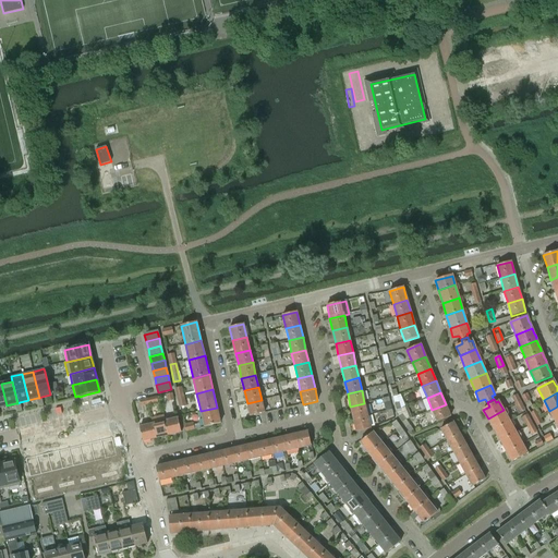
[(265,413),(262,400),(247,403),(250,416),(265,413)]
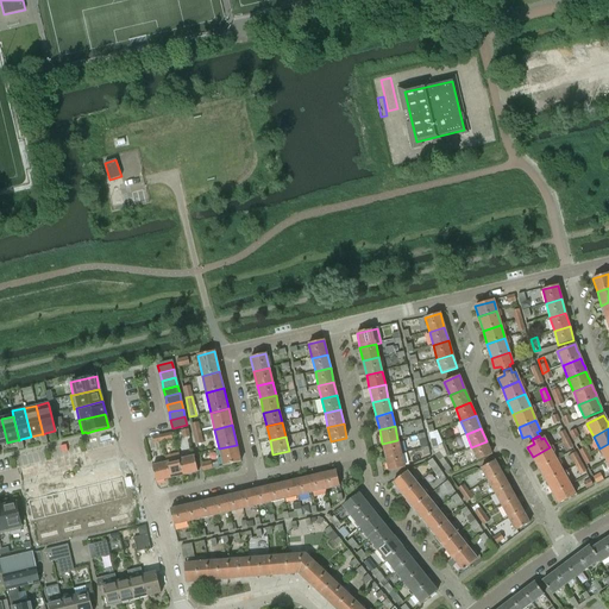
[(385,457),(401,453),(397,440),(382,444),(385,457)]
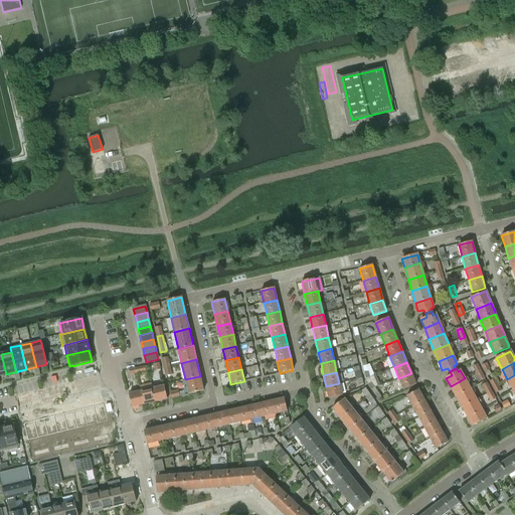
[(411,373),(398,378),(403,389),(415,384),(411,373)]
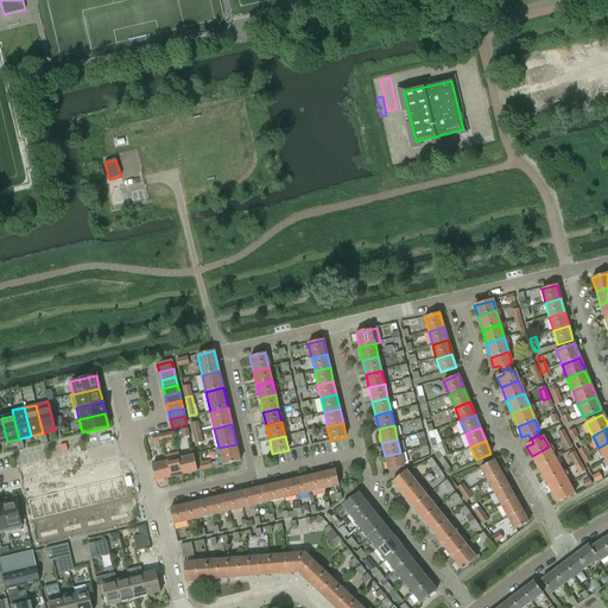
[(236,444),(219,448),(223,466),(240,461),(236,444)]
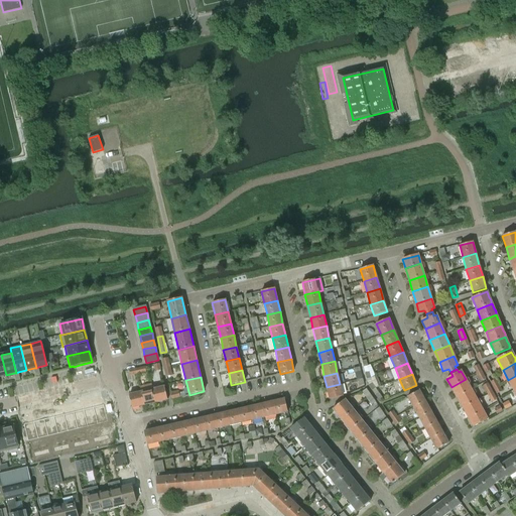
[(452,387),(457,397),(471,389),(466,379),(452,387)]
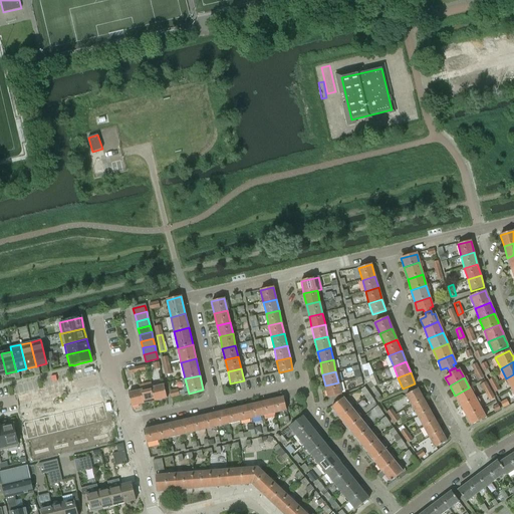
[(486,393),(490,390),(486,381),(481,384),(486,393)]
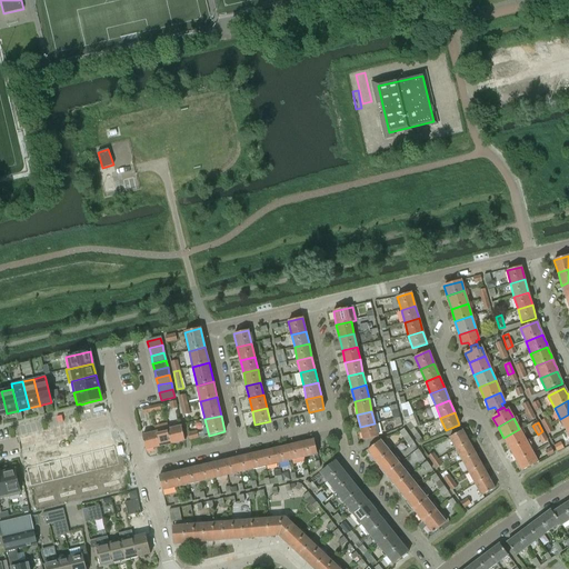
[(167,423),(153,427),(156,432),(159,447),(171,445),(168,429),(167,423)]
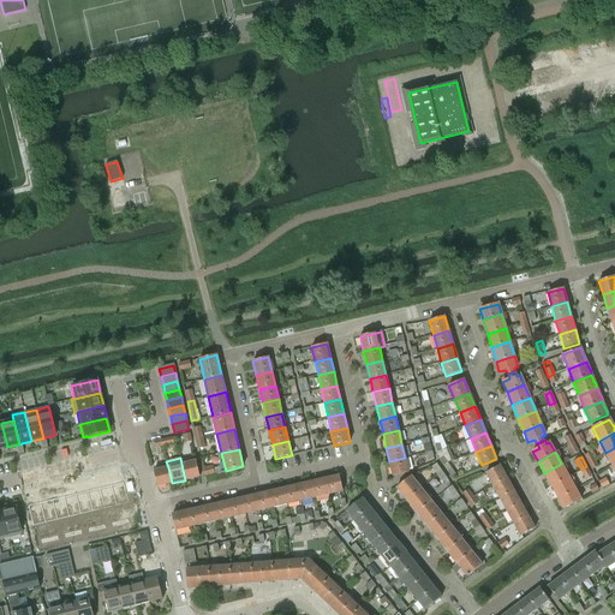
[(405,458),(389,461),(393,476),(408,472),(405,458)]
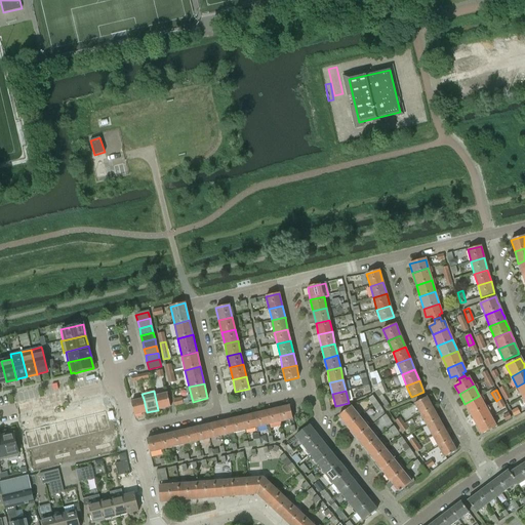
[(167,394),(155,396),(158,410),(170,407),(167,394)]
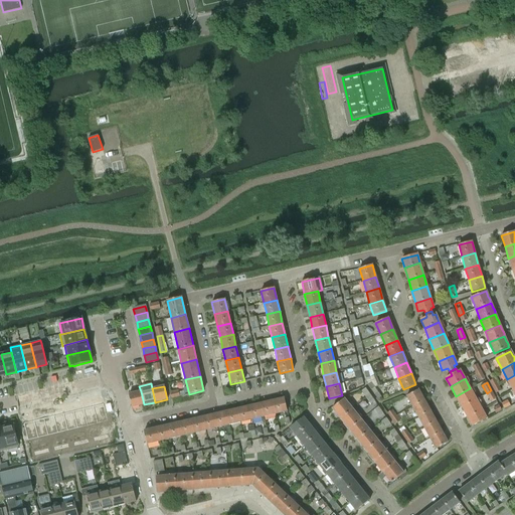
[(361,391),(366,397),(370,394),(365,388),(361,391)]
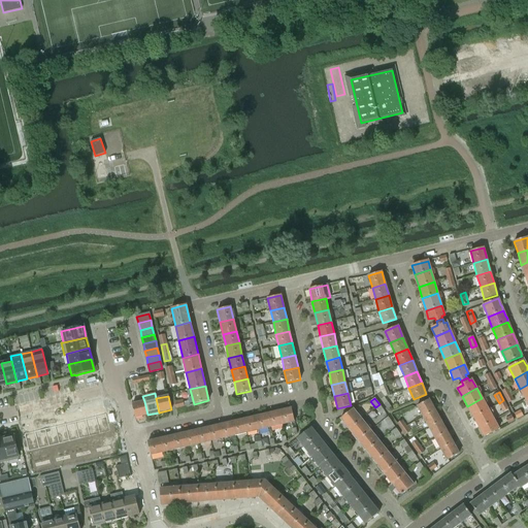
[(488,409),(482,398),(467,406),(473,418),(488,409)]
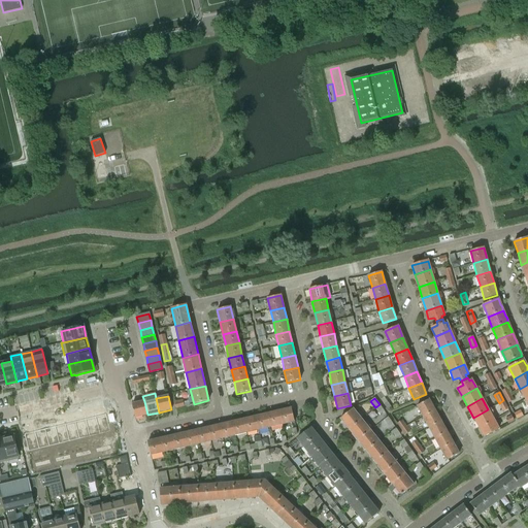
[(417,406),(423,417),(435,410),(429,399),(417,406)]
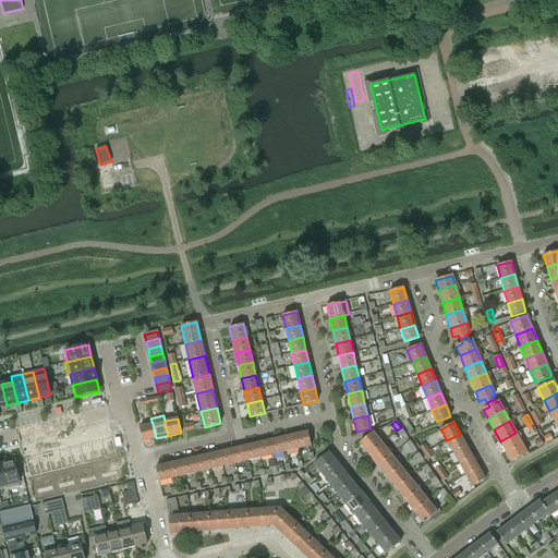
[(532,423),(528,426),(532,435),(536,432),(532,423)]
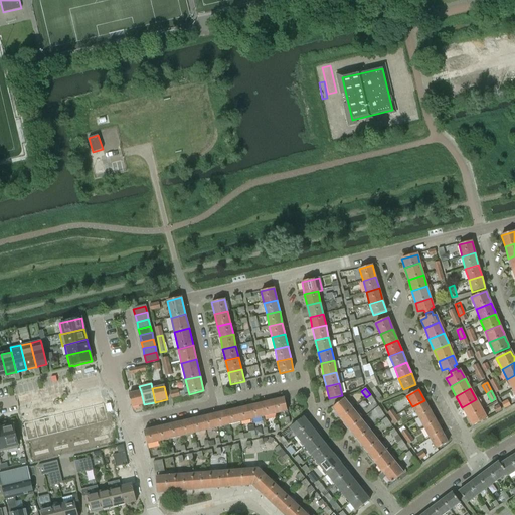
[(141,391),(129,394),(132,407),(144,404),(141,391)]
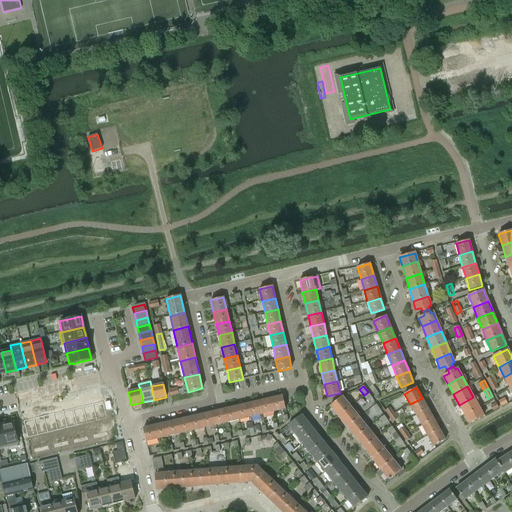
[(368,392),(364,395),(368,402),(372,399),(368,392)]
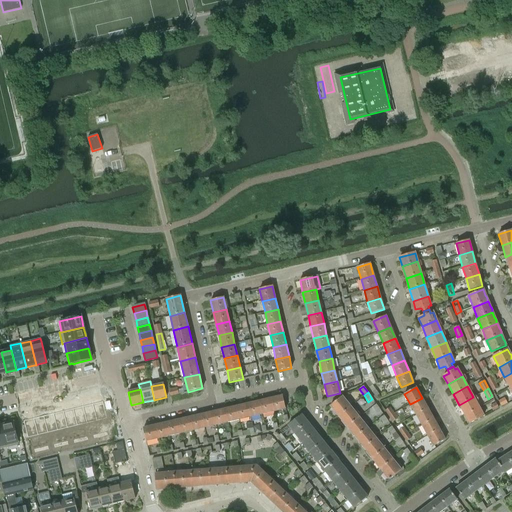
[(282,396),(271,398),(274,412),(286,409),(282,396)]
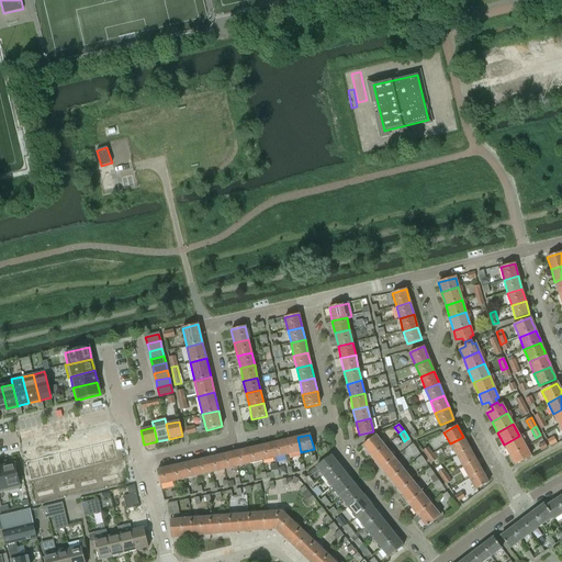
[(372,458),(384,447),(375,435),(362,446),(367,450),(366,451),(370,457),(370,456),(372,458)]
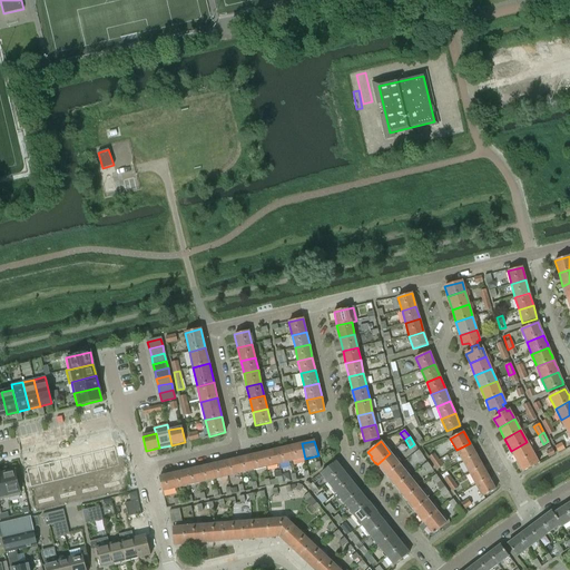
[(511,451),(518,462),(533,454),(527,442),(511,451)]
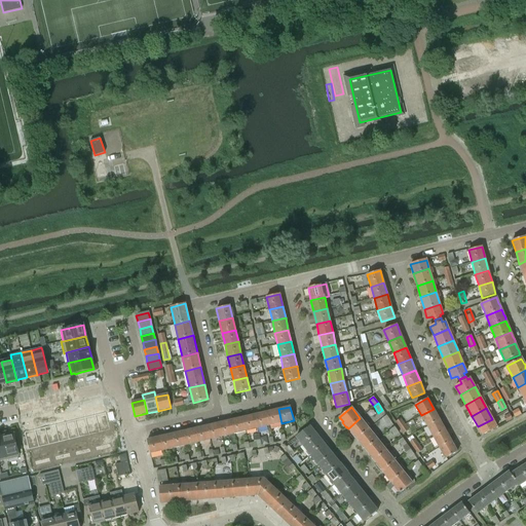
[(269,425),(282,423),(278,409),(266,412),(269,425)]
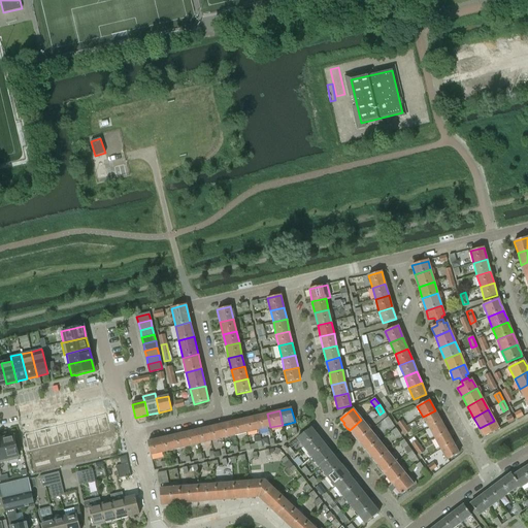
[(441,421),(435,410),(423,417),(429,428),(441,421)]
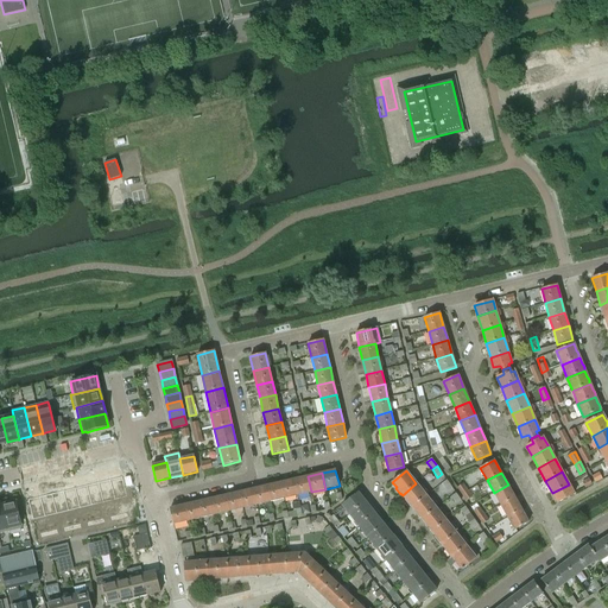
[(121,476),(109,480),(115,500),(127,496),(121,476)]
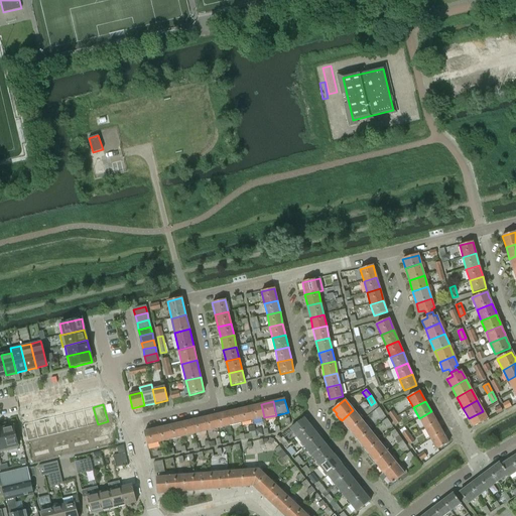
[(252,420),(264,417),(261,404),(249,407),(252,420)]
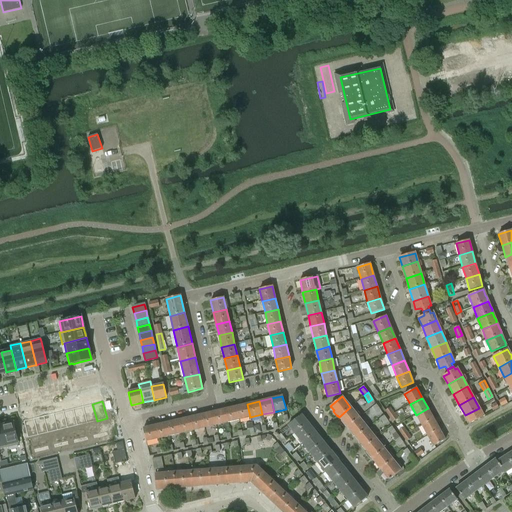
[(92,404),(83,406),(87,423),(97,421),(92,404)]
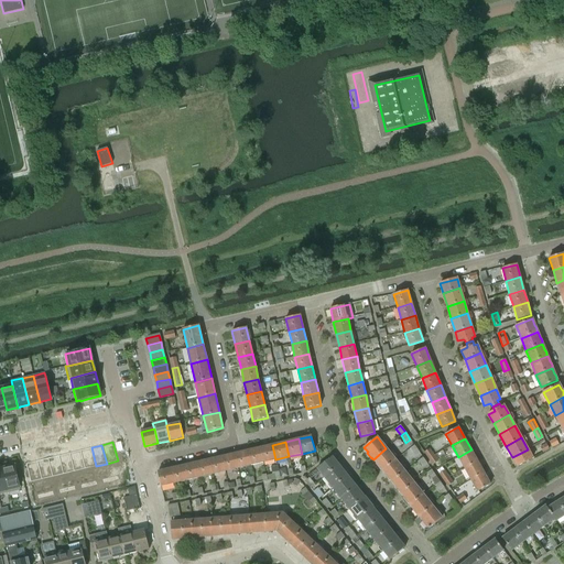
[(263,463),(275,459),(272,445),(260,448),(263,463)]
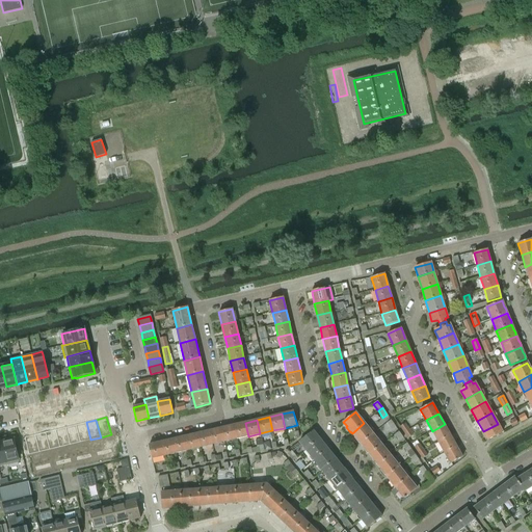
[(391,429),(395,426),(391,420),(387,423),(391,429)]
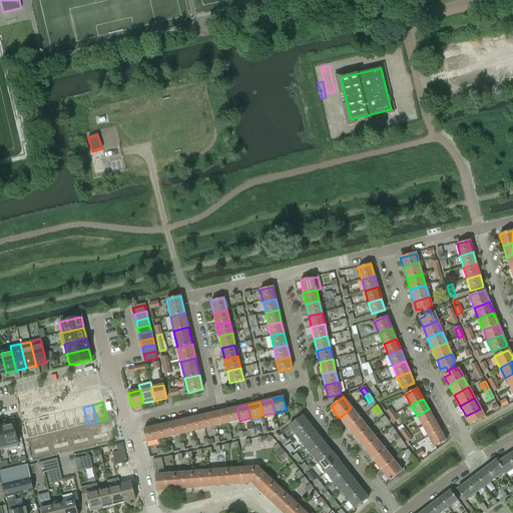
[(83,407),(73,410),(77,427),(87,424),(83,407)]
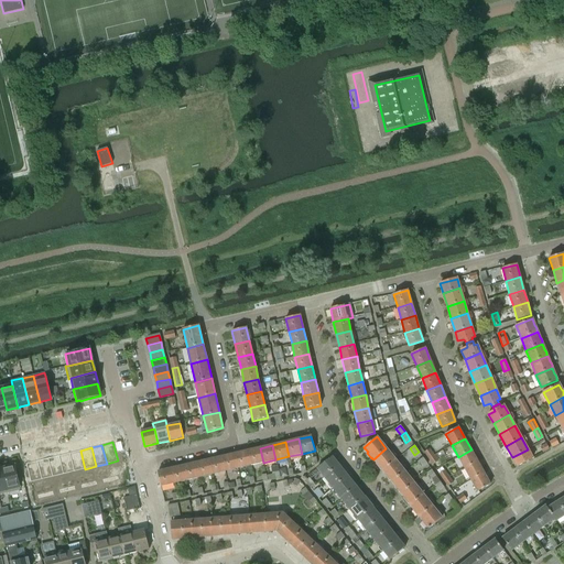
[(250,465),(263,463),(260,448),(247,451),(250,465)]
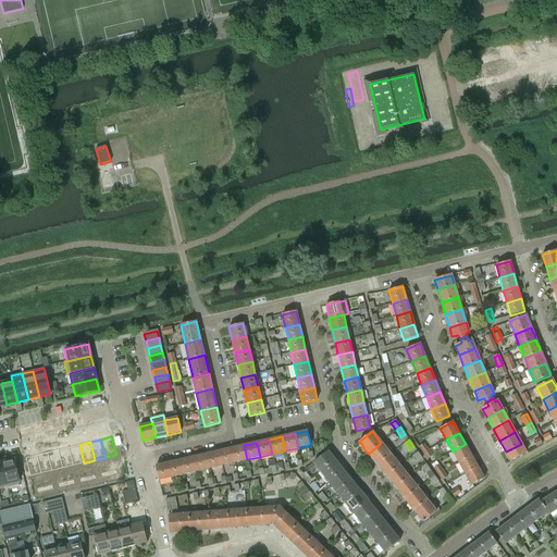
[(378,465),(391,455),(381,443),(369,454),(372,458),(371,458),(375,463),(376,462),(378,465)]
